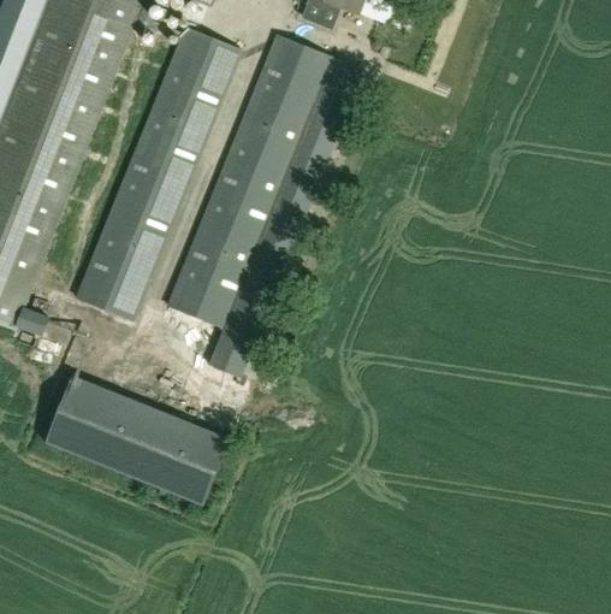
[(193,0),(205,5),(206,0),(42,0),(0,111),(0,324),(13,329),(138,0),(193,0)]
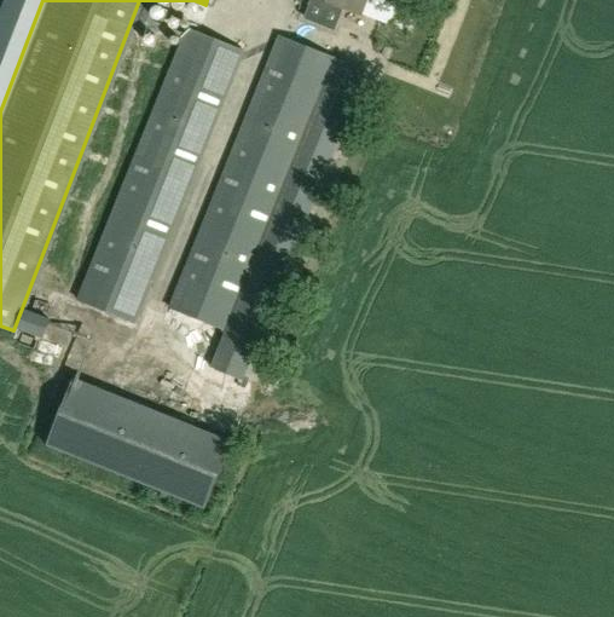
[(320,0),(357,15),(360,0),(320,0)]
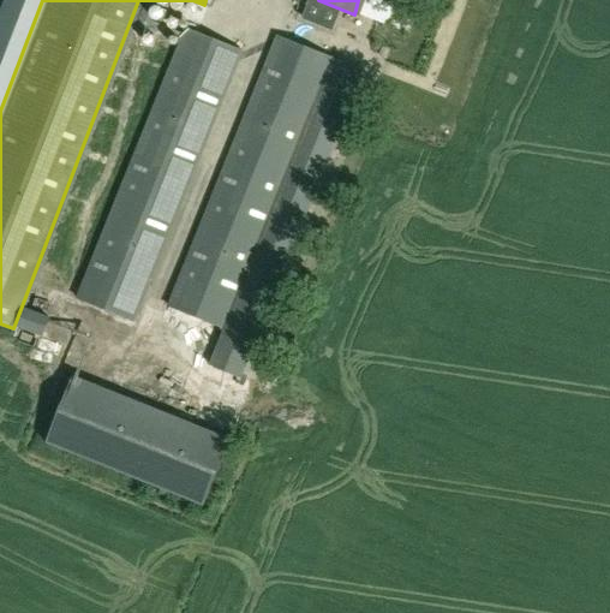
[(239,47),(183,27),(78,297),(135,319),(239,47)]
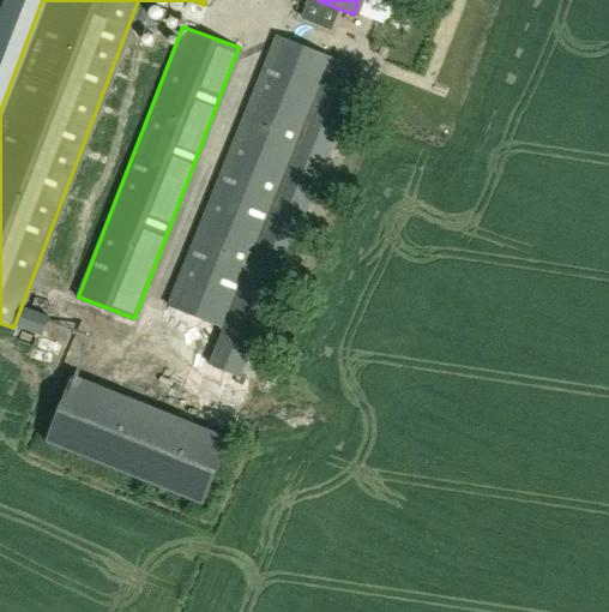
[(149,28),(143,45),(157,49),(163,33),(149,28)]
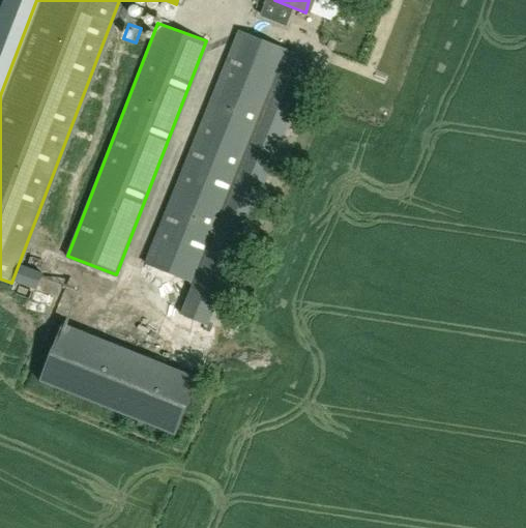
[(192,283),(284,50),(235,30),(143,264),(192,283)]
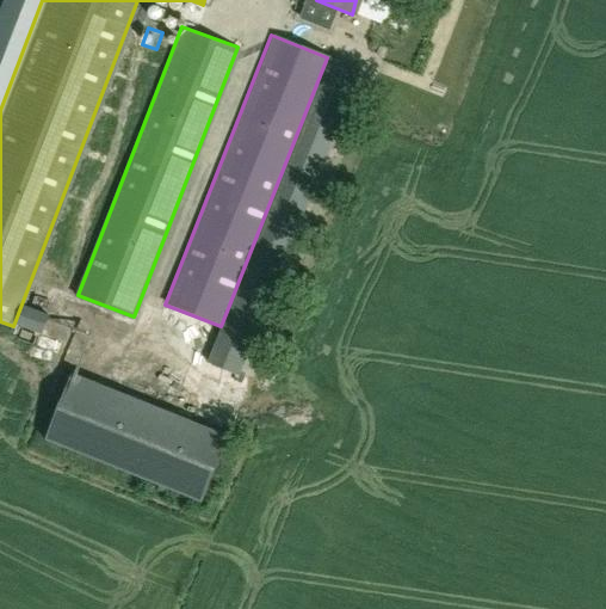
[(220,331),(203,344),(217,362),(234,348),(220,331)]
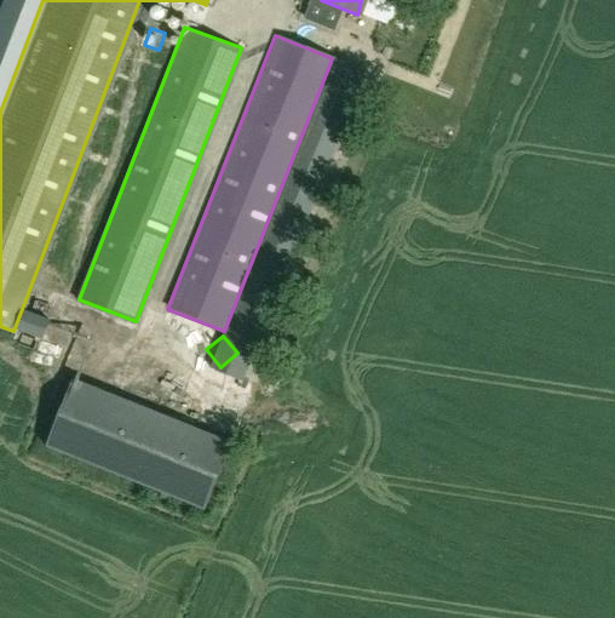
[(195,376),(212,402),(231,390),(214,365),(195,376)]
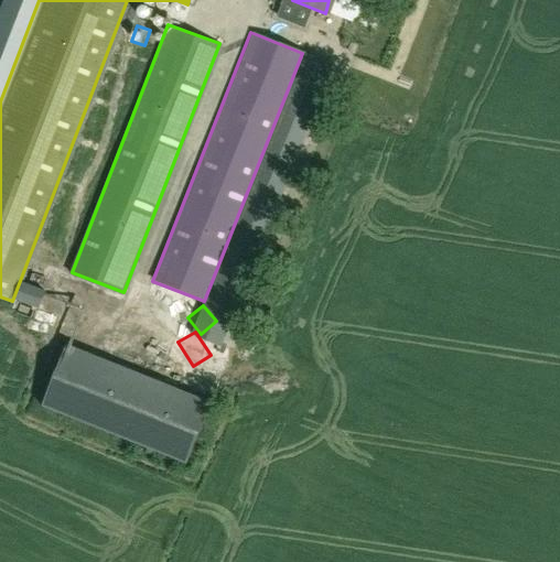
[(89,367),(50,353),(36,393),(182,444),(203,385),(96,348),(89,367)]
